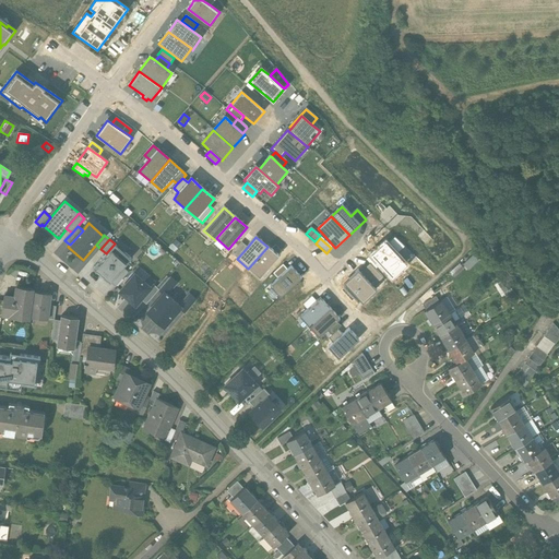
[(106,253),(93,269),(109,283),(110,283),(122,269),(131,259),(125,252),(128,248),(120,241),(116,246),(115,244),(106,253)]
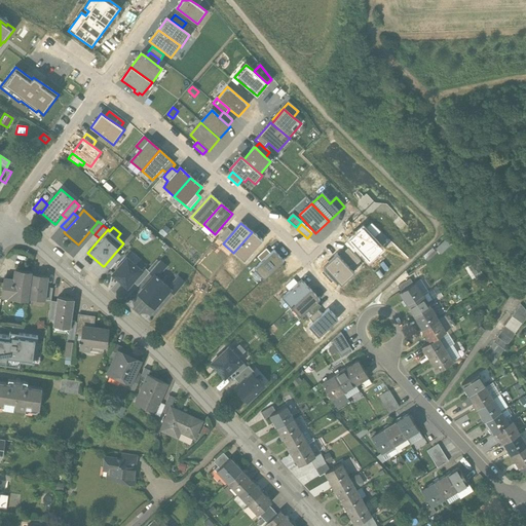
[(349,240),(369,261),(382,248),(363,227),(349,240)]
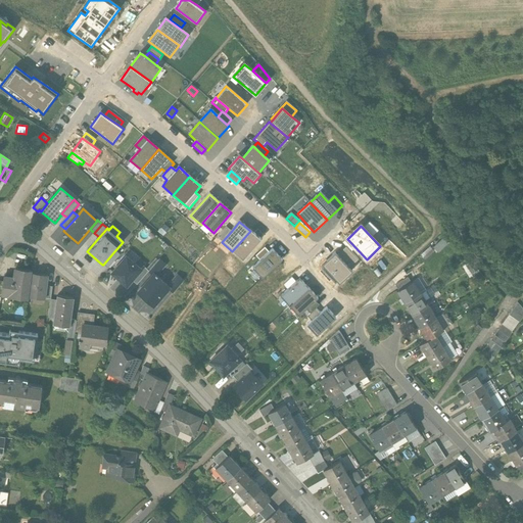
[(222,242),(231,232),(226,228),(217,238),(222,242)]
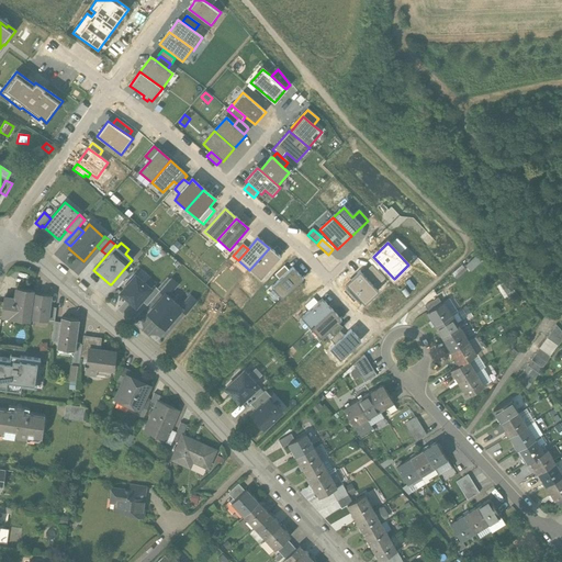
[(269,248),(249,270),(261,280),(280,258),(269,248)]
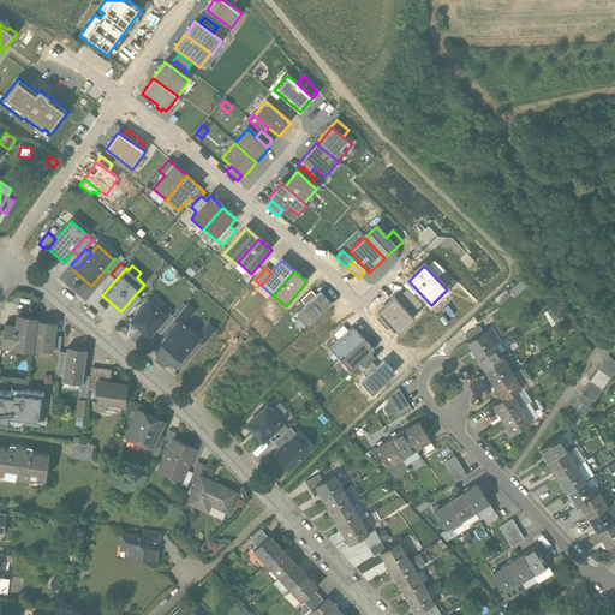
[(526,287),(520,281),(509,292),(515,298),(526,287)]
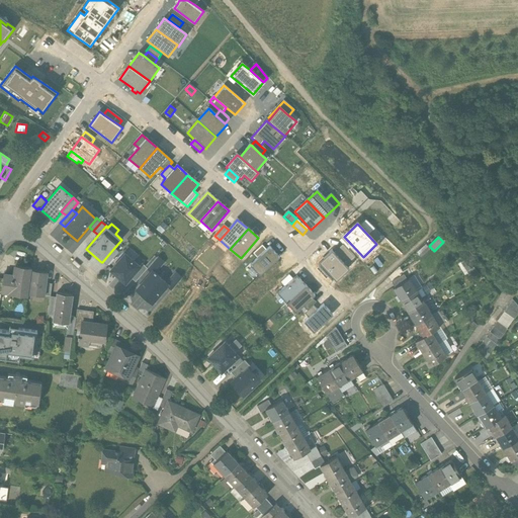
[(334,252),(346,265),(355,257),(342,244),(334,252)]
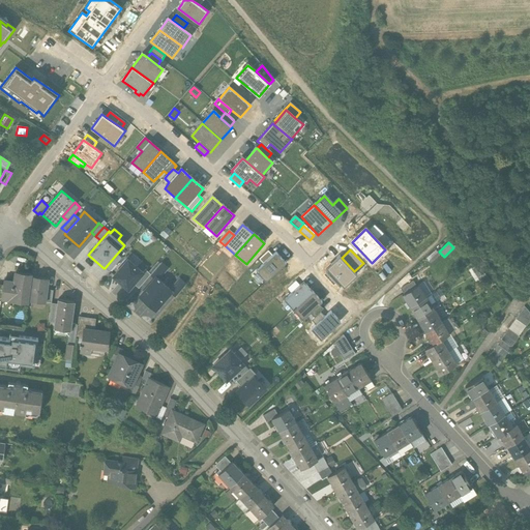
[(425,259),(431,264),(440,256),(436,251),(425,259)]
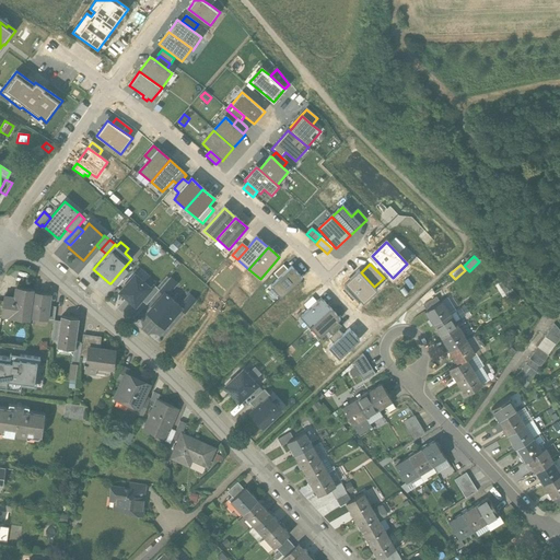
[(302,279),(292,268),(270,288),(281,299),(302,279)]
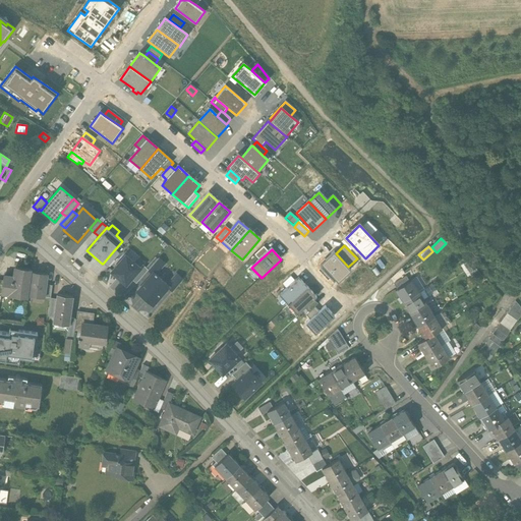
[(114,250),(103,264),(107,268),(119,254),(114,250)]
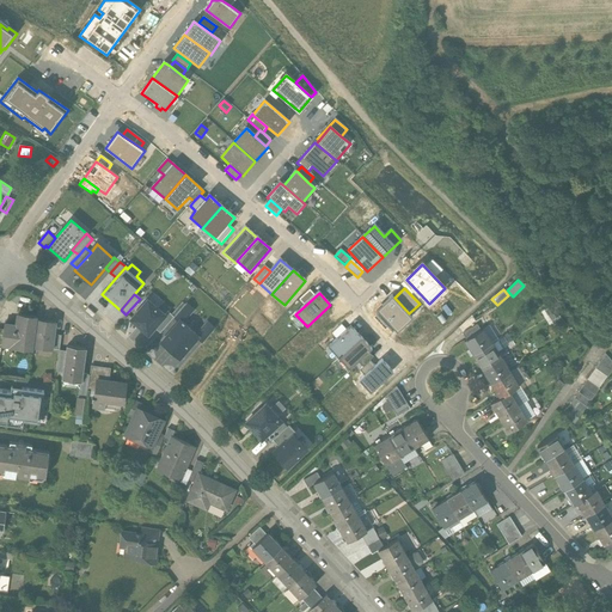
[(375,314),(392,331),(395,329),(397,331),(412,317),(409,313),(395,298),(392,295),(377,310),(378,312),(375,314)]
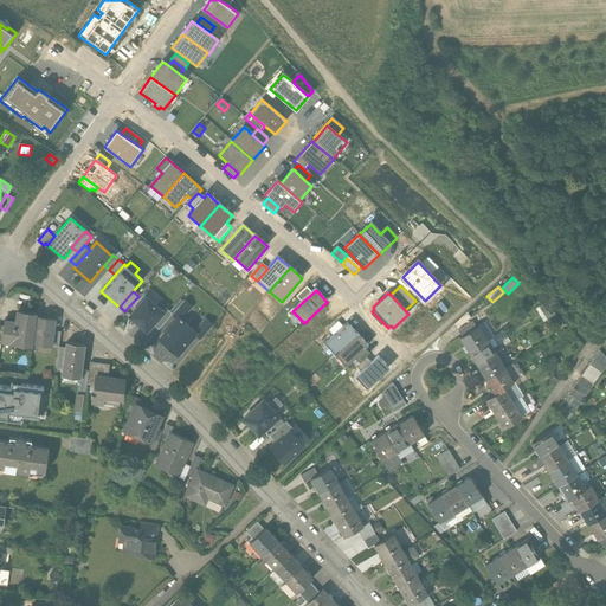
[(146,297),(130,316),(147,331),(153,324),(163,313),(146,297)]
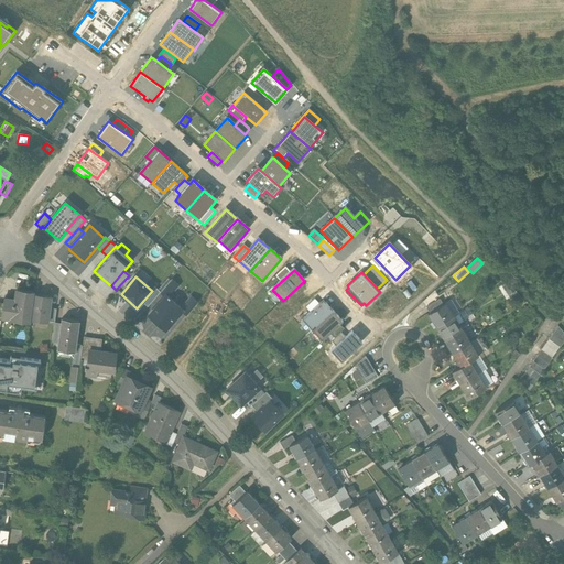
[(171,280),(161,292),(165,296),(166,296),(167,297),(169,296),(179,285),(171,280)]
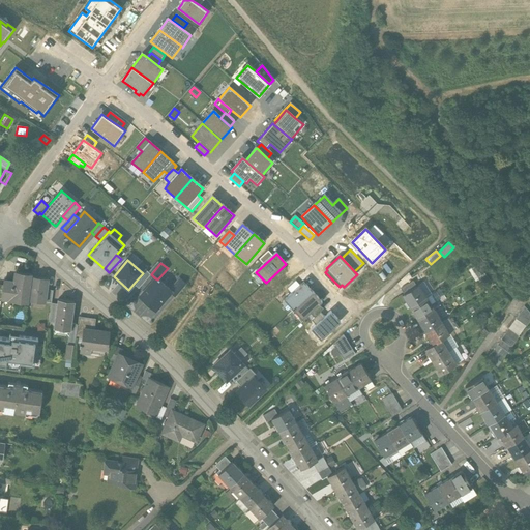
[(475,266),(469,271),(475,283),(486,276),(475,266)]
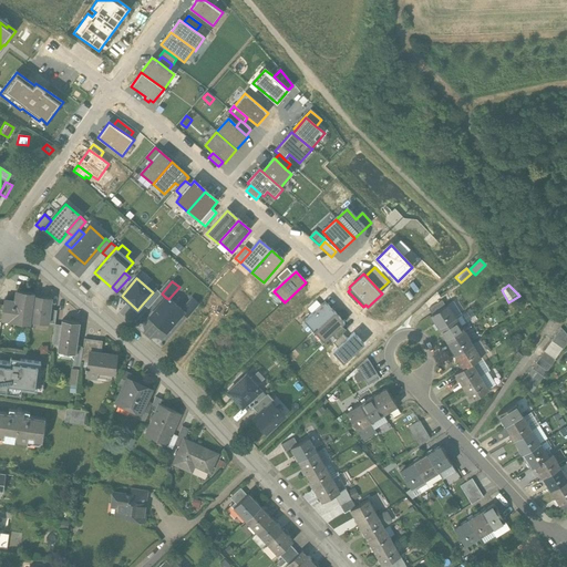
[(153,292),(143,303),(148,309),(162,294),(155,289),(153,292)]
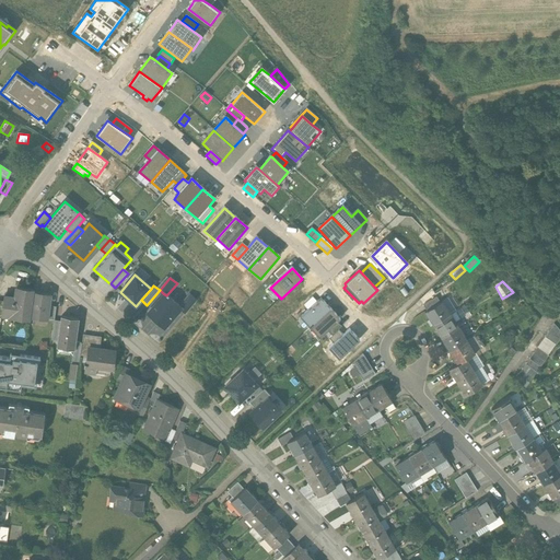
[(34,290),(18,288),(16,298),(11,296),(9,314),(10,314),(22,315),(22,312),(31,313),(34,292),(34,290)]
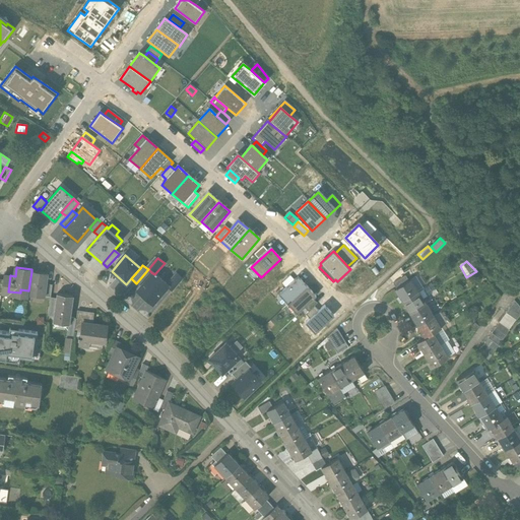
[(48,273),(31,271),(28,290),(28,295),(44,297),(46,284),(48,273)]
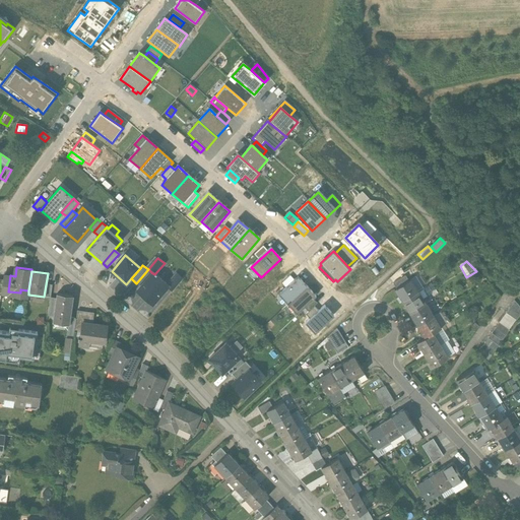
[(152,273),(137,291),(152,305),(168,286),(169,286),(167,284),(156,275),(155,273),(154,274),(153,273),(152,273)]
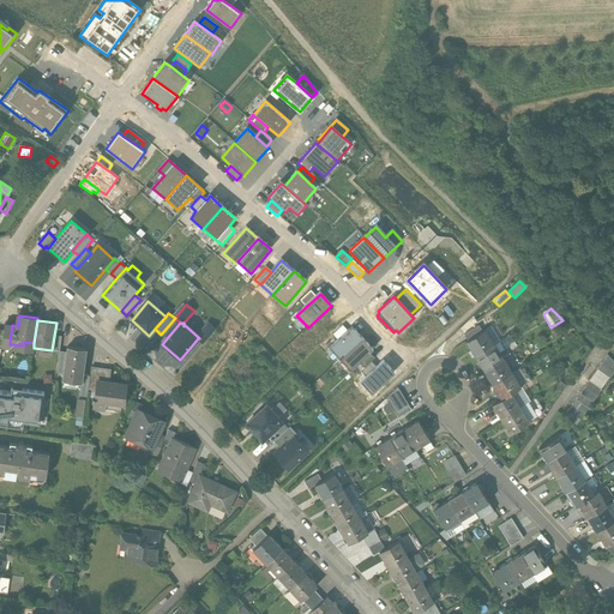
[(4,330),(0,329),(0,345),(10,348),(11,344),(10,344),(12,325),(5,324),(4,330)]
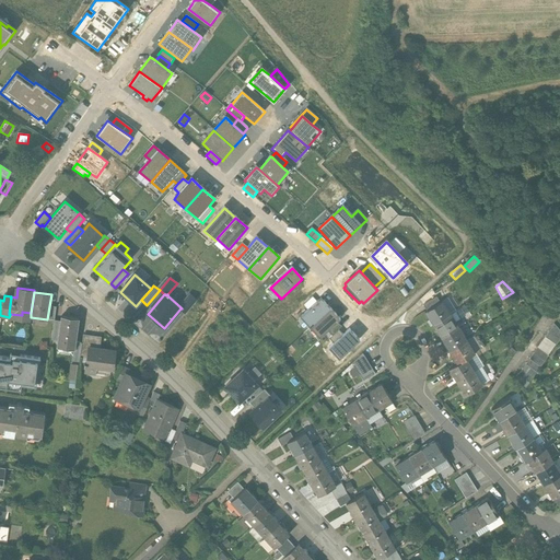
[(190,295),(179,306),(182,308),(181,308),(186,313),(197,301),(190,295)]
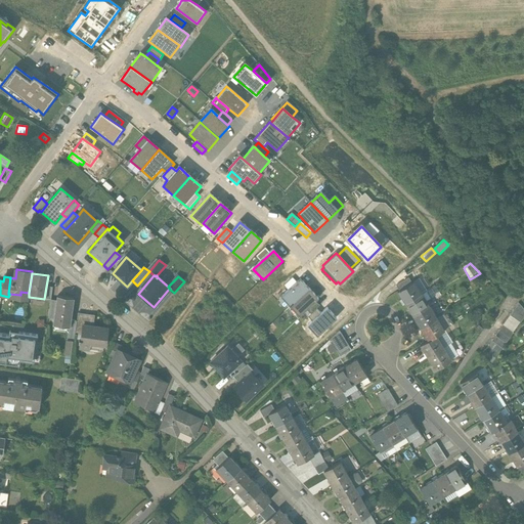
[(408,277),(396,286),(399,291),(411,282),(408,277)]
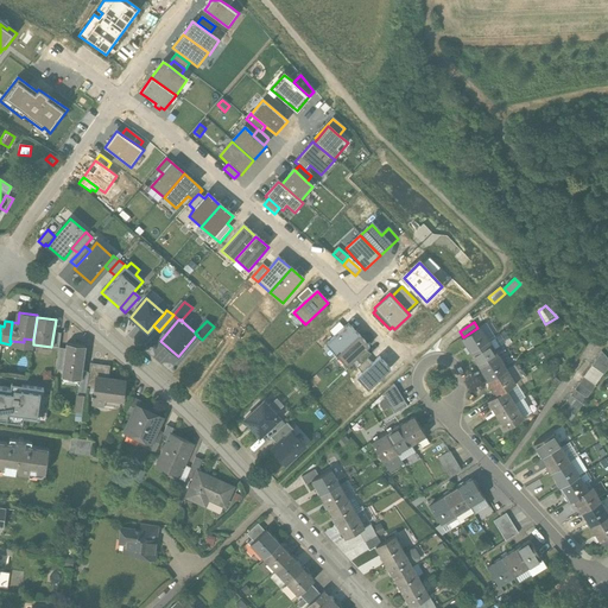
[(359,335),(348,324),(325,346),(336,356),(359,335)]
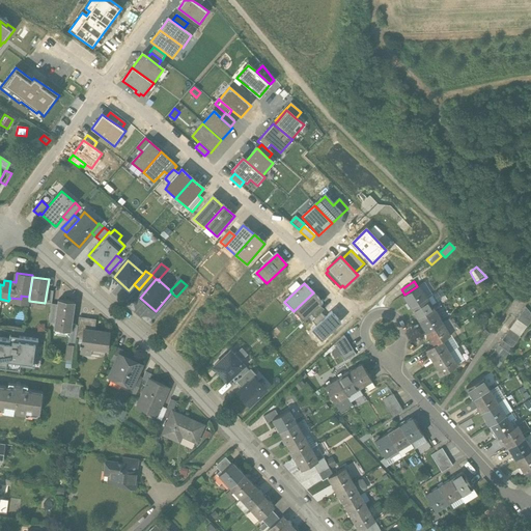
[(419,285),(417,286),(404,295),(403,296),(411,308),(427,298),(419,285)]
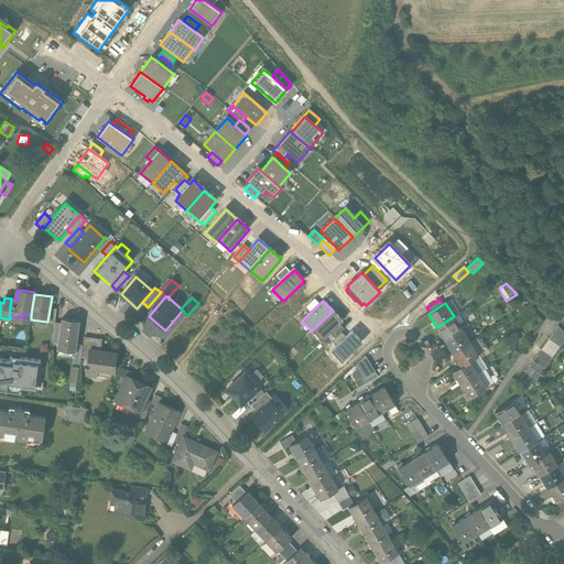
[(339,325),(343,322),(333,311),(312,331),(322,340),(329,334),(339,325)]
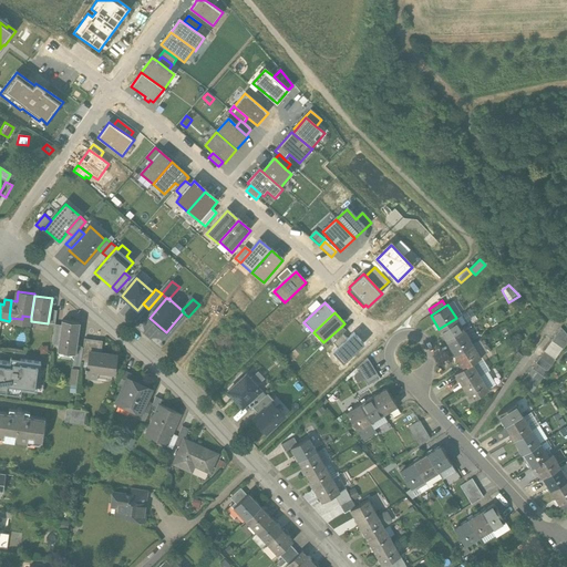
[(456,318),(439,329),(447,342),(465,331),(456,318)]
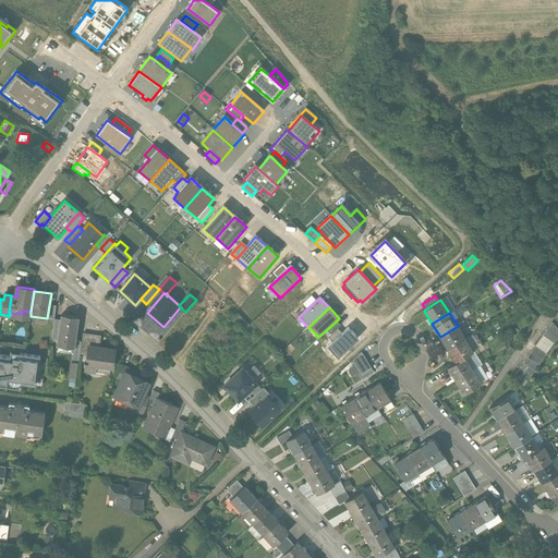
[(79,317),(61,315),(59,326),(58,339),(57,346),(58,346),(57,351),(72,353),(73,348),(74,348),(75,340),(79,317)]
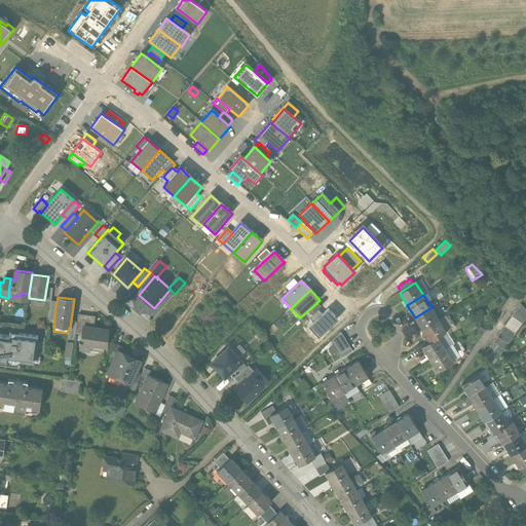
[(316,303),(307,311),(311,315),(317,310),(321,307),(316,303)]
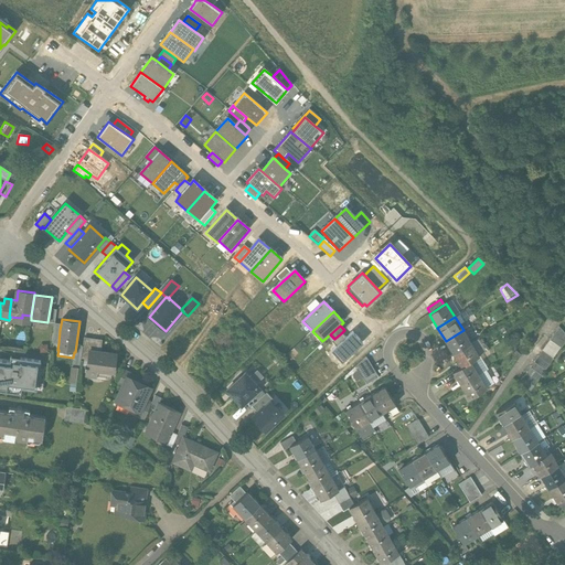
[(564,342),(564,333),(560,327),(553,336),(564,343),(564,342)]
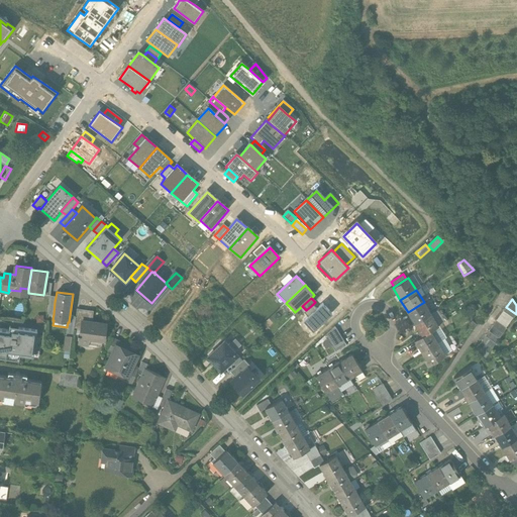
[(424,302),(408,312),(415,324),(431,314),(424,302)]
